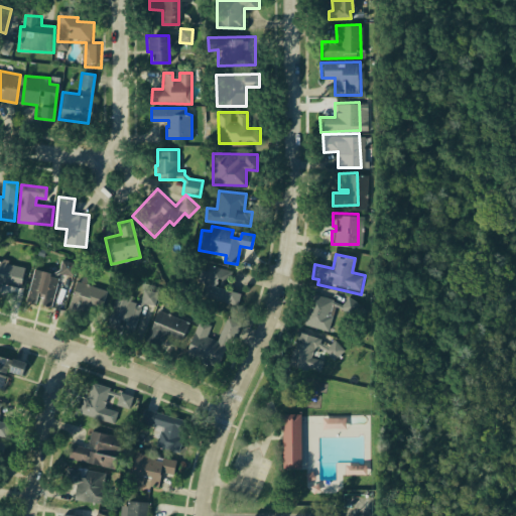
[(0,260),(25,266),(21,286),(0,281),(0,260)]
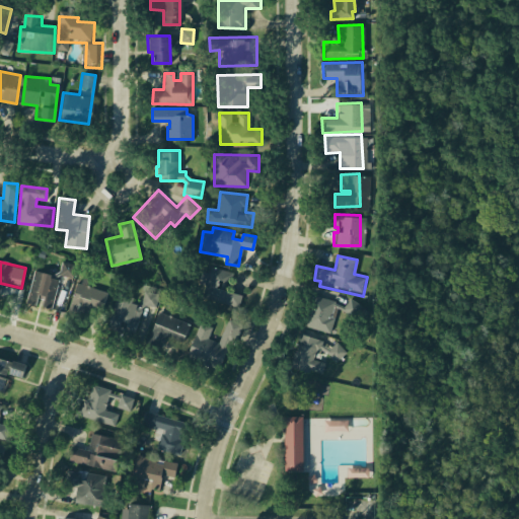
[(40,308),(48,310),(57,272),(73,276),(76,265),(62,262),(61,269),(49,276),(33,272),(24,304),(40,308)]
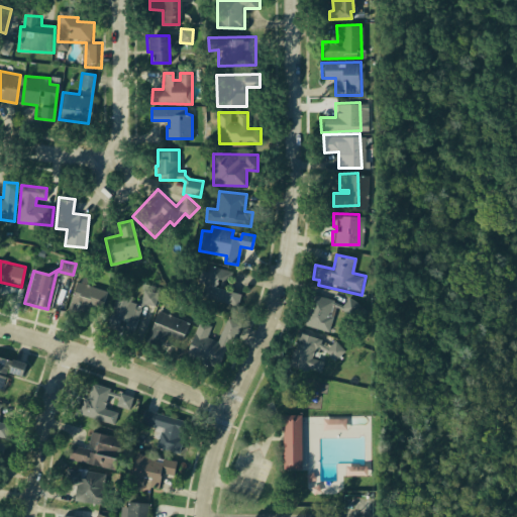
[(231,270),(210,266),(208,273),(199,271),(193,300),(240,310),(244,292),(215,286),(217,278),(229,281),(231,270)]
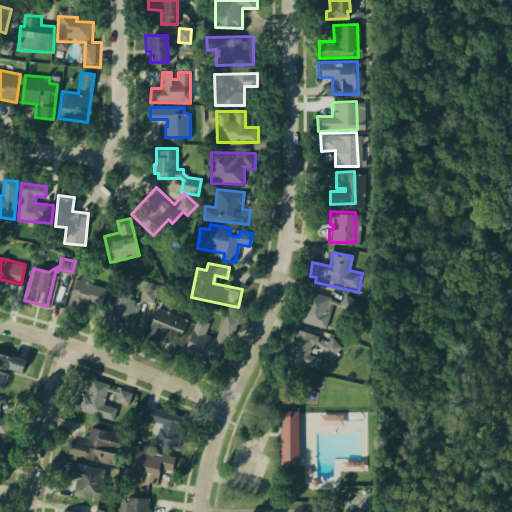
[(107,288),(101,308),(85,303),(81,316),(66,311),(76,279),(107,288)]
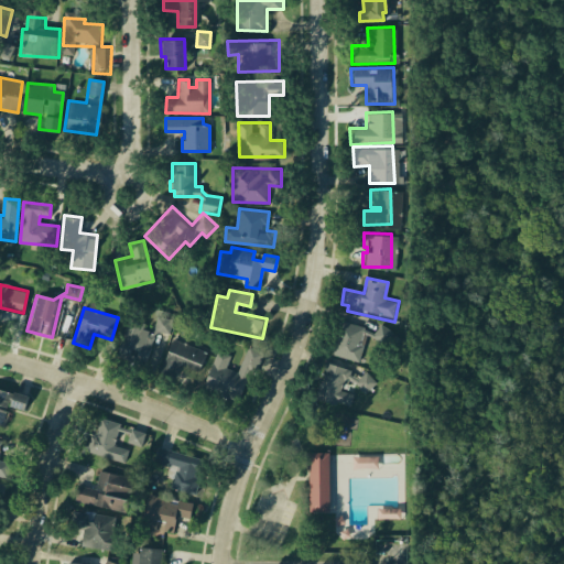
[(170,321),(167,329),(156,333),(144,364),(116,356),(127,317),(143,322),(142,328),(152,331),(155,326),(158,317),(170,321)]
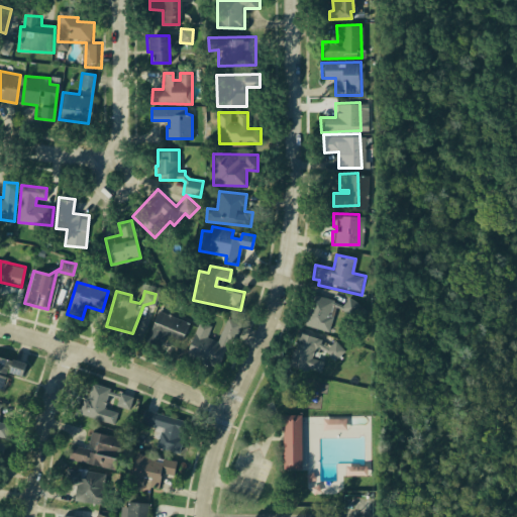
[(329,332),(337,302),(309,294),(300,324),(329,332)]
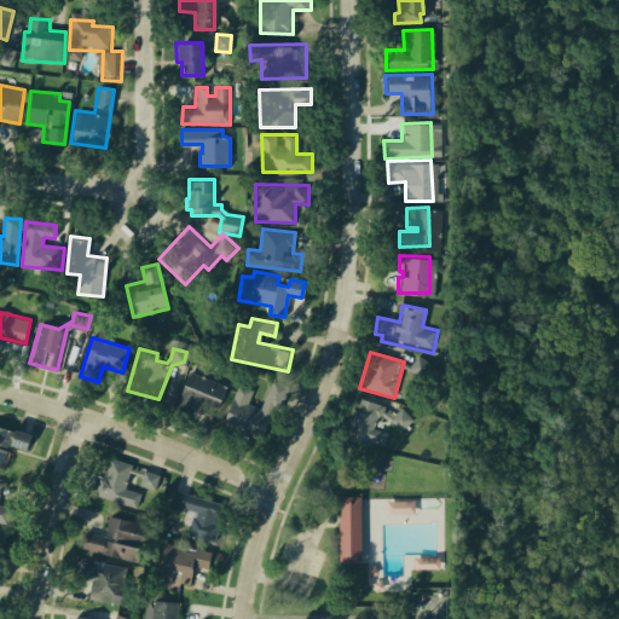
[(432,364),(417,356),(408,370),(422,380),(432,364)]
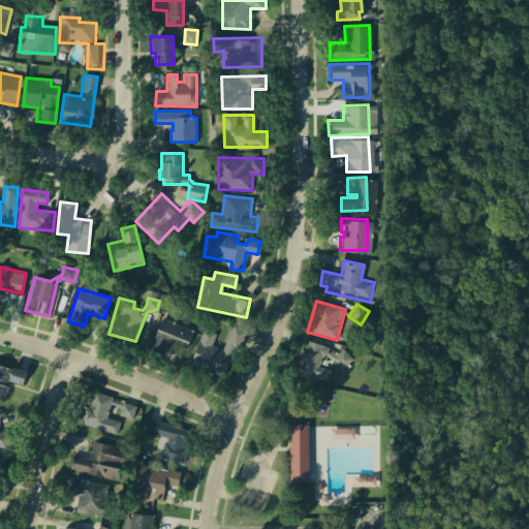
[(193,331),(188,344),(170,339),(164,351),(150,345),(161,317),(193,331)]
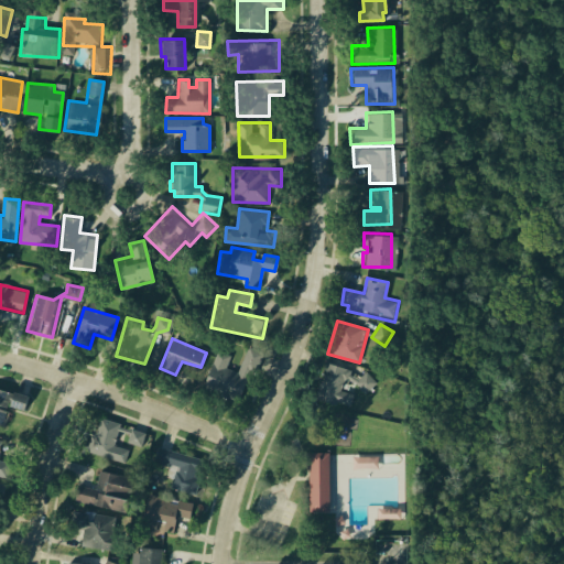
[(217,348),(199,386),(236,403),(261,353),(249,347),(237,371),(226,367),(231,355),(217,348)]
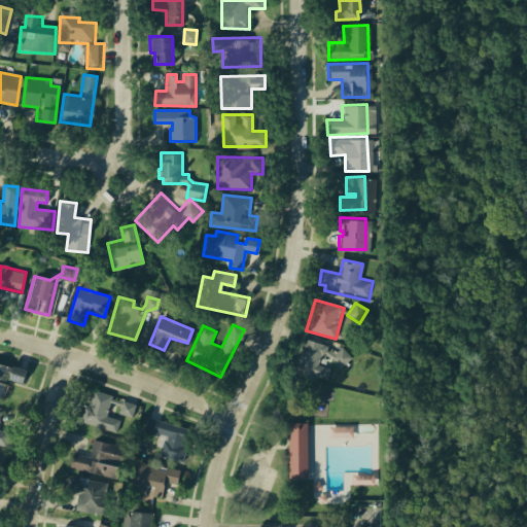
[(341,367),(352,357),(342,346),(335,353),(327,350),(328,346),(304,339),(293,375),(326,380),(330,367),(318,364),(322,354),(325,355),(341,367)]
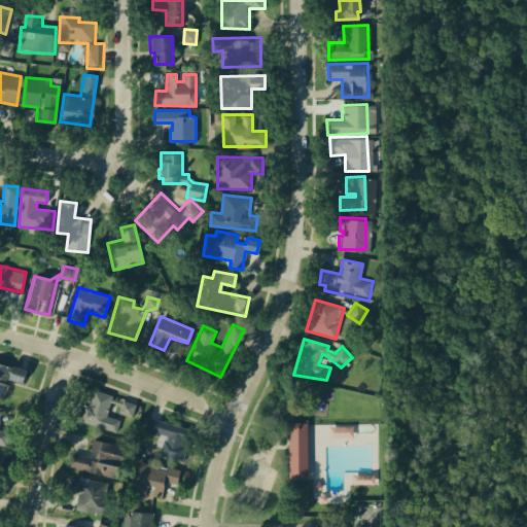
[(0,361),(0,396),(3,397),(7,383),(4,382),(5,378),(20,383),(24,369),(0,361)]
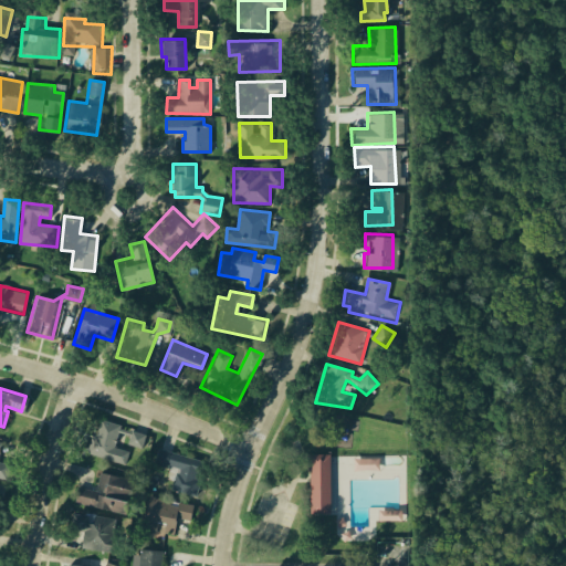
[(148,431),(144,449),(126,443),(129,435),(117,431),(113,447),(127,451),(125,461),(88,450),(98,417),(148,431)]
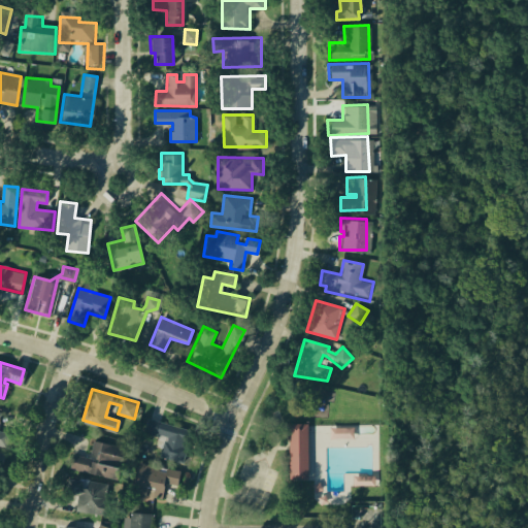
[(0,430),(8,432),(5,446),(0,443),(0,409),(3,410),(0,425),(0,430)]
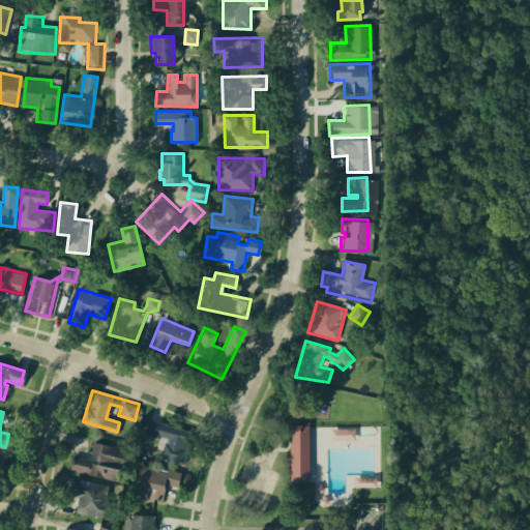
[(184,462),(193,431),(149,419),(145,435),(165,440),(160,455),(184,462)]
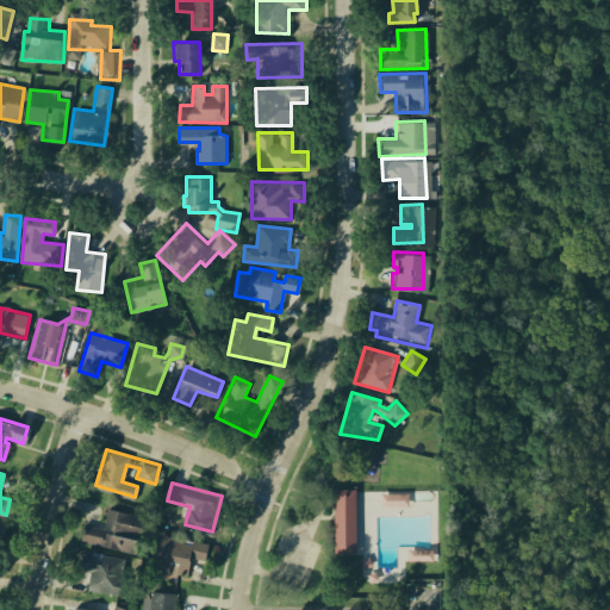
[(355,489),(355,552),(332,553),(334,489),(355,489)]
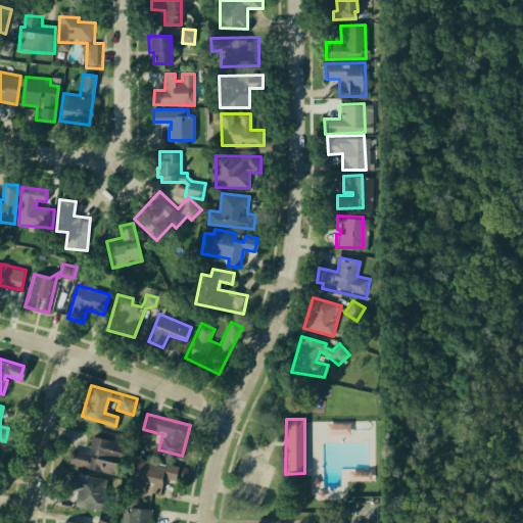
[(328,435),(351,434),(350,423),(328,424),(328,435)]
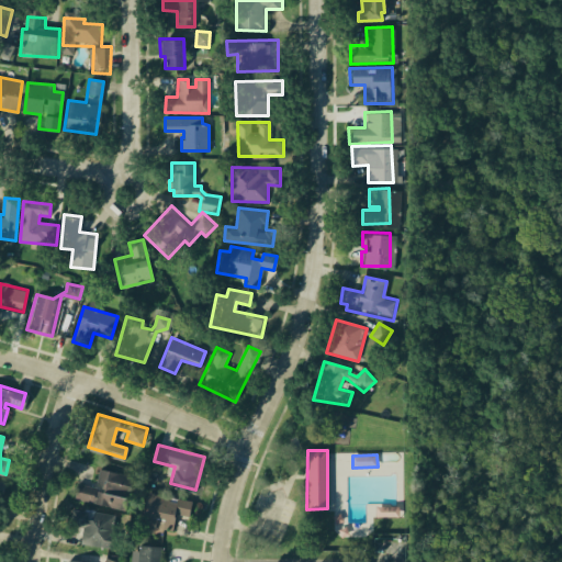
[(78,476),(74,497),(127,509),(135,475),(99,467),(96,480),(78,476)]
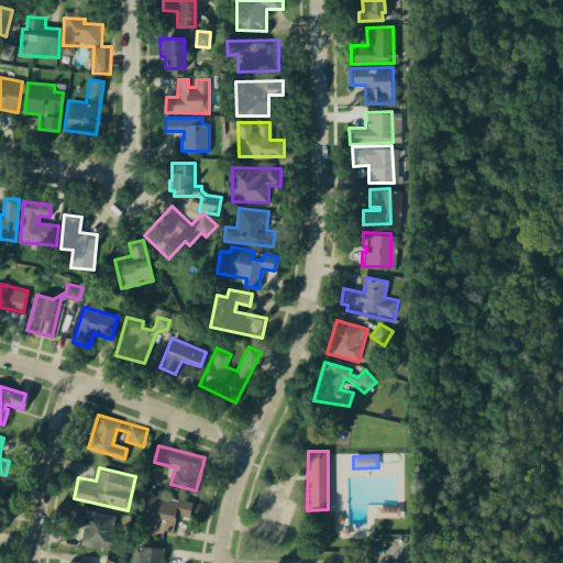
[(195,499),(190,519),(178,517),(175,532),(163,530),(165,519),(156,517),(154,526),(144,523),(151,490),(195,499)]
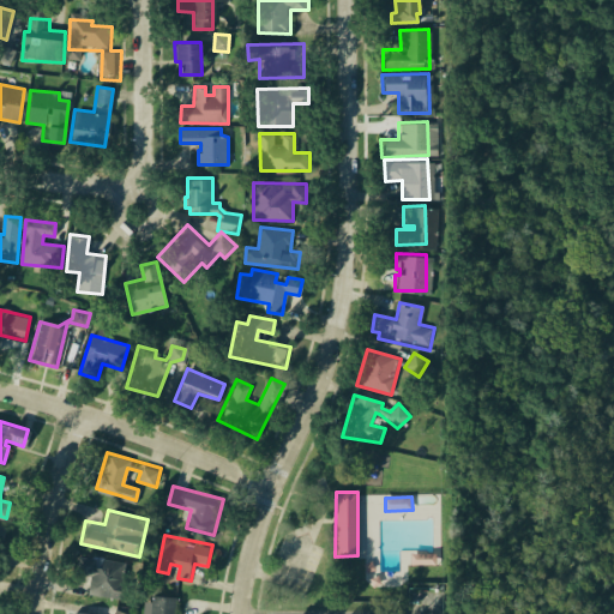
[(77,555),(95,559),(94,566),(100,567),(102,558),(125,561),(120,588),(137,590),(134,602),(71,591),(77,555)]
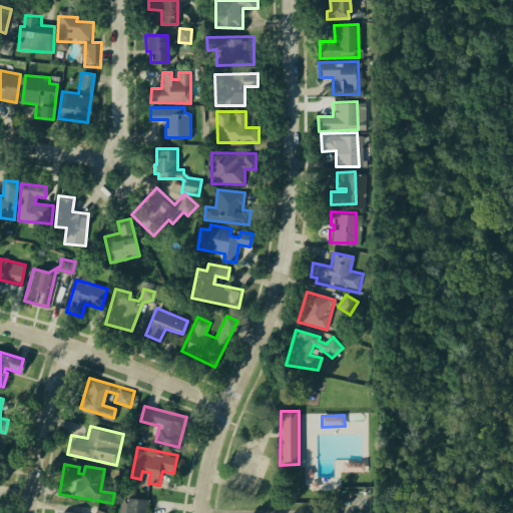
[(127,497),(125,512),(146,512),(148,498),(127,497)]
